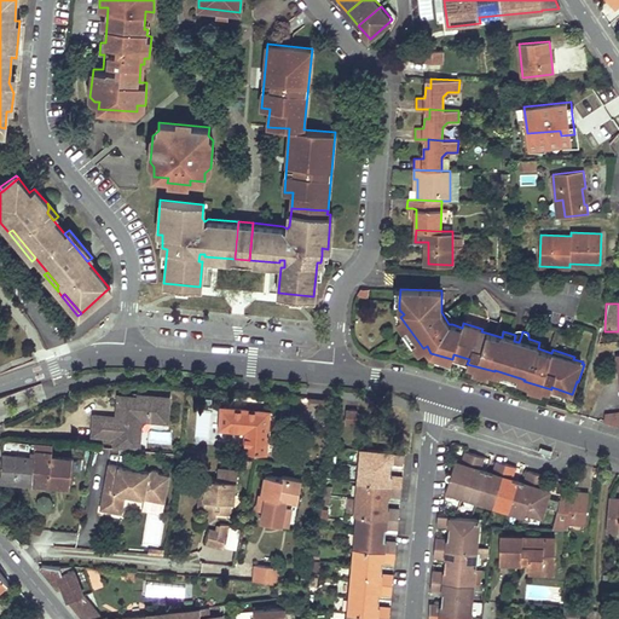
[(441,308),(441,312),(449,324),(452,324),(450,314),(441,308)]
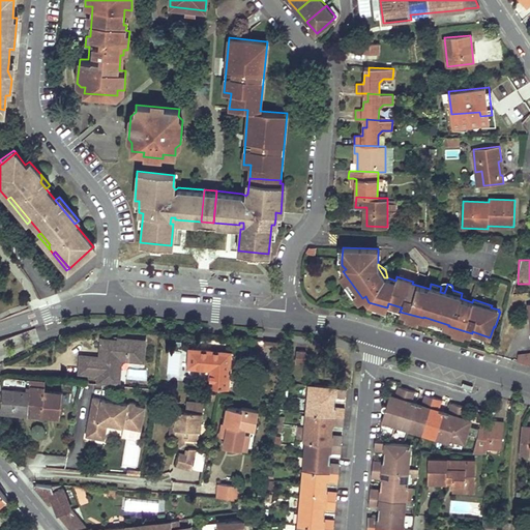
[(339,273),(358,301),(362,298),(343,271),(339,273)]
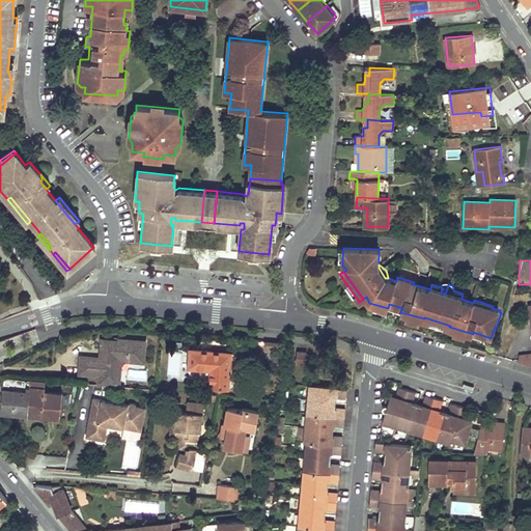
[(424,318),(449,327),(450,326),(424,317),(424,318)]
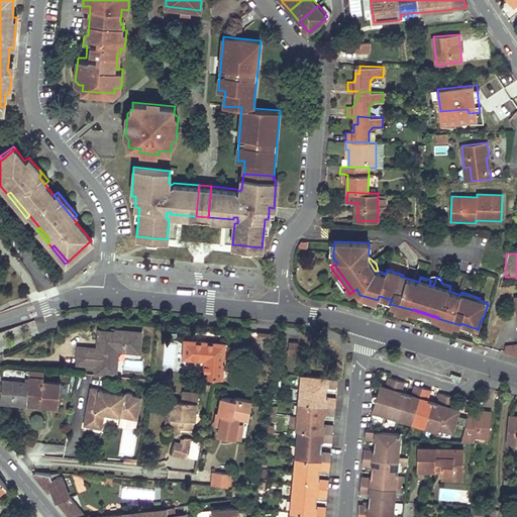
[(99,348),(80,346),(78,364),(97,366),(96,374),(100,375),(117,376),(119,350),(135,351),(136,331),(116,329),(116,331),(106,330),(104,345),(99,344),(99,348)]
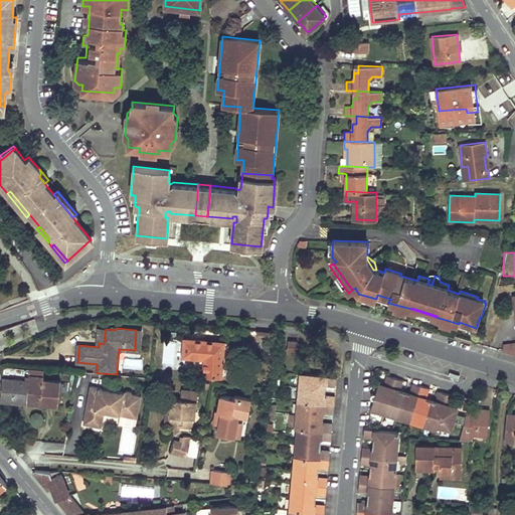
[(143,330),(136,330),(135,350),(141,351),(143,330)]
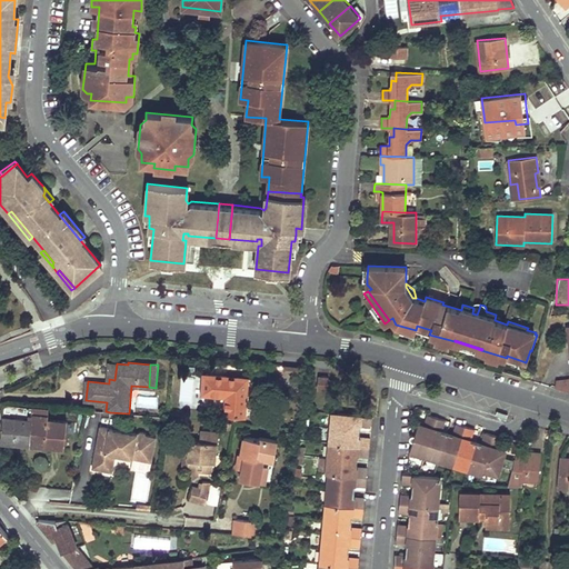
[(245,415),(247,377),(203,375),(202,393),(227,395),(226,413),(245,415)]
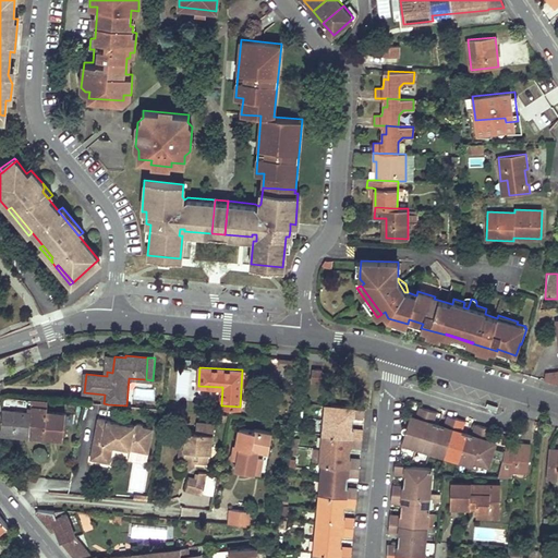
[(322,381),(322,371),(312,370),(311,380),(322,381)]
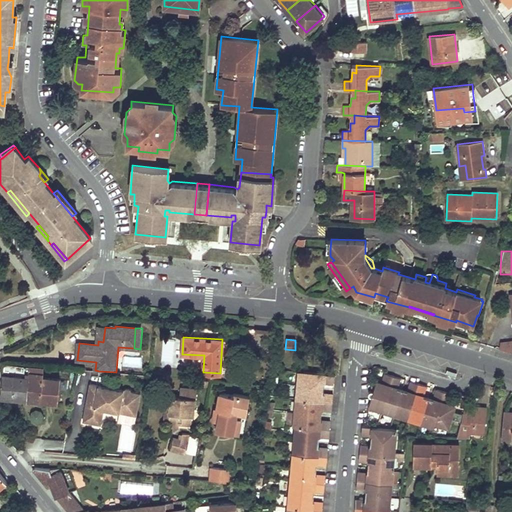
[(510,352),(511,344),(511,339),(500,341),(499,349),(510,352)]
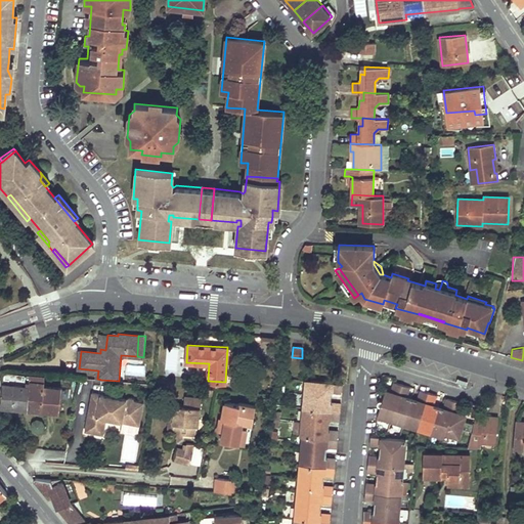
[(44,386),(45,375),(3,372),(1,406),(59,409),(61,387),(44,386)]
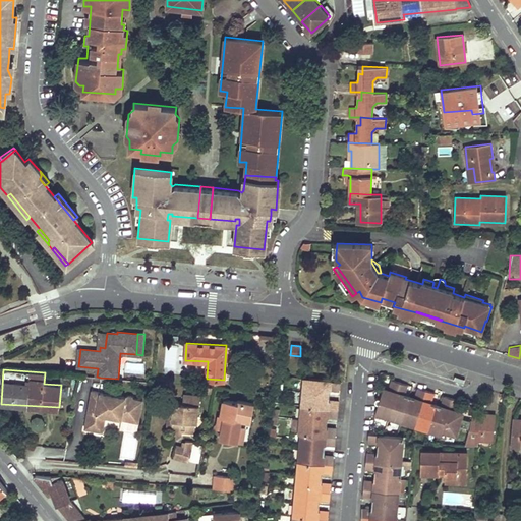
[(341,381),(304,378),(302,392),(326,394),(327,388),(340,390),(341,381)]
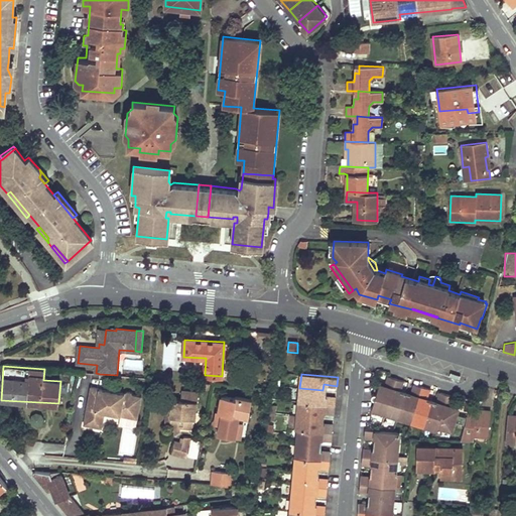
[(380,383),(377,393),(374,393),(372,395),(374,398),(375,398),(372,408),(373,409),(385,412),(396,378),(392,377),(388,375),(385,385),(380,383)]
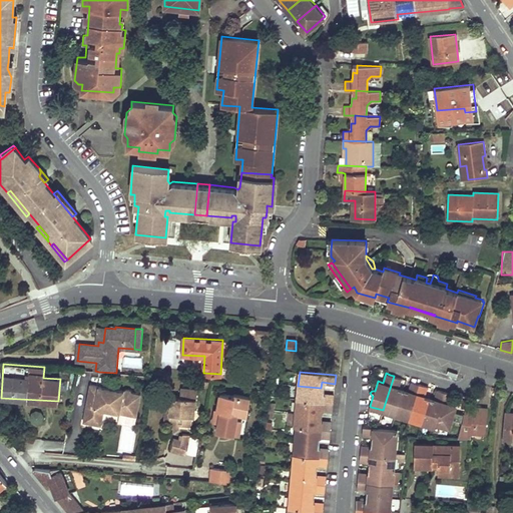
[(394,376),(383,410),(396,414),(404,389),(399,388),(402,378),(398,377),(394,376)]
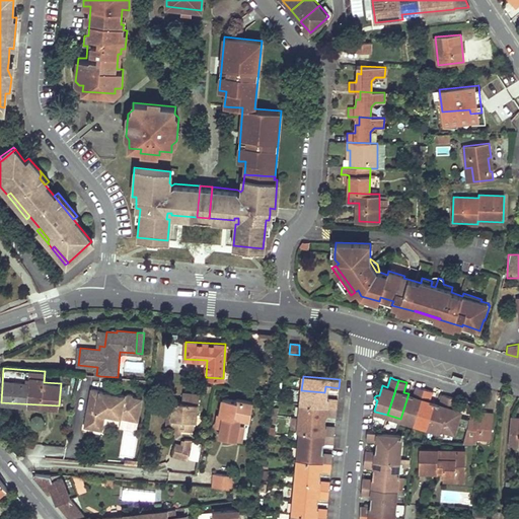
[(409,393),(400,419),(414,423),(425,388),(421,387),(417,386),(414,395),(409,393)]
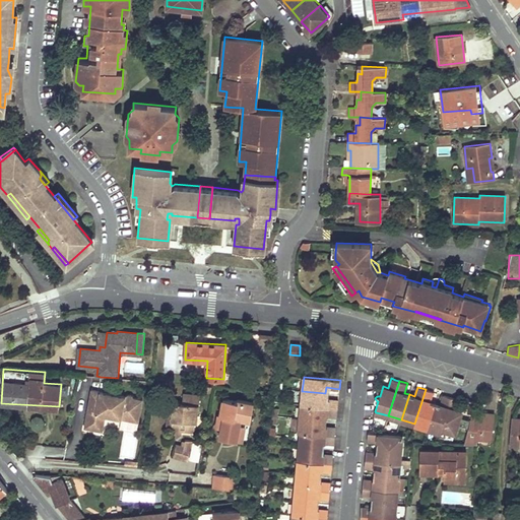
[(126,395),(91,389),(84,428),(103,431),(105,415),(138,421),(142,398),(134,397),(132,394),(128,394),(126,395)]
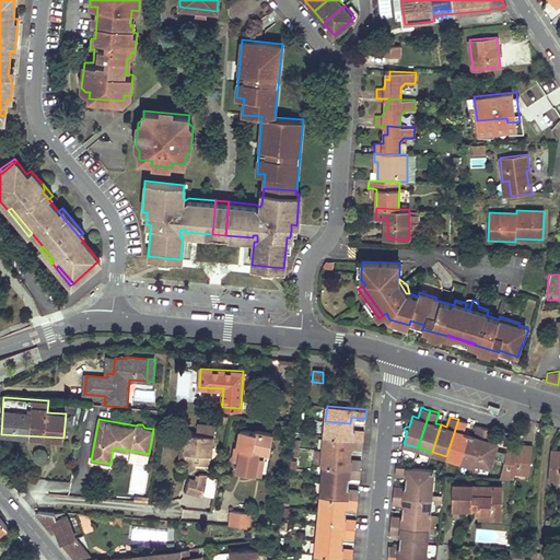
[(458,419),(446,456),(461,461),(469,433),(464,432),(466,421),(463,420),(458,419)]
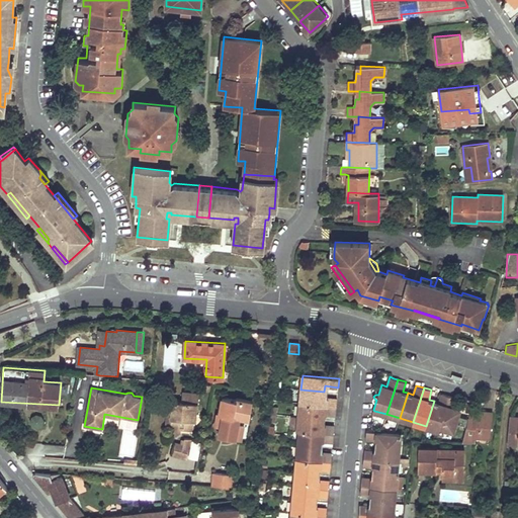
[(324,392),(300,390),(299,404),(336,406),(337,399),(324,397),(324,392)]
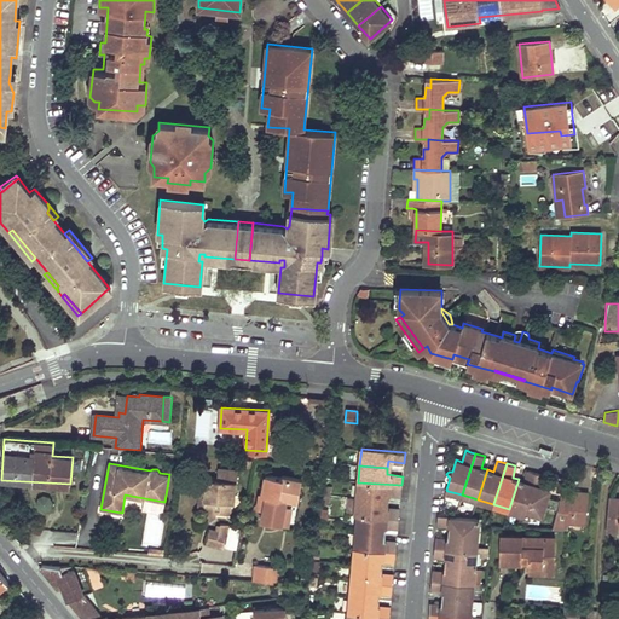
[(204,510),(215,510),(231,513),(232,503),(235,481),(237,481),(238,470),(218,469),(217,479),(203,479),(202,491),(206,491),(204,510)]
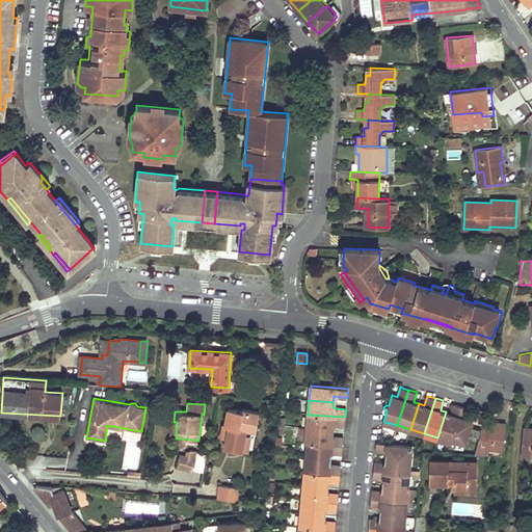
[(446,411),(437,437),(451,442),(452,439),(462,406),(458,405),(454,404),(451,414),(446,411)]
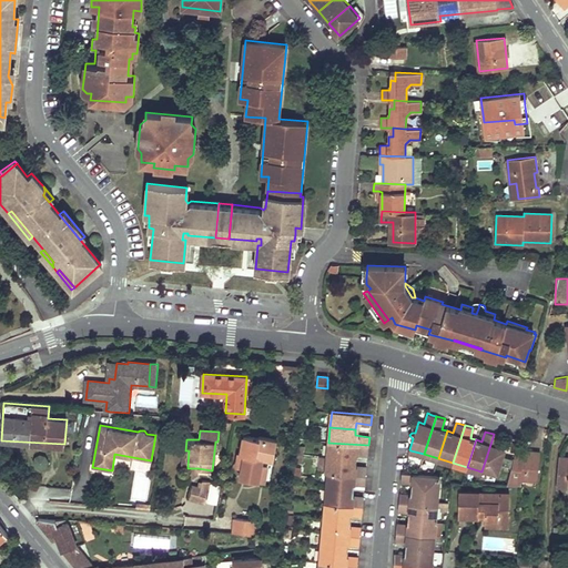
[(494,434),(483,468),(497,473),(505,448),(499,447),(503,436),(500,436),(494,434)]
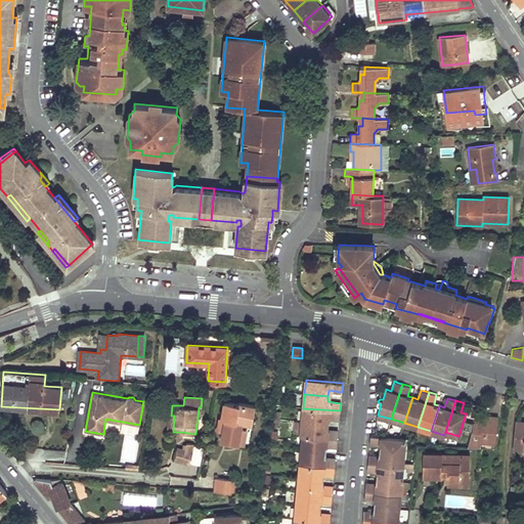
[(217,431),(223,432),(221,441),(238,444),(242,428),(236,427),(237,421),(253,423),(256,405),(239,402),(238,404),(224,401),(222,418),(220,418),(217,431)]
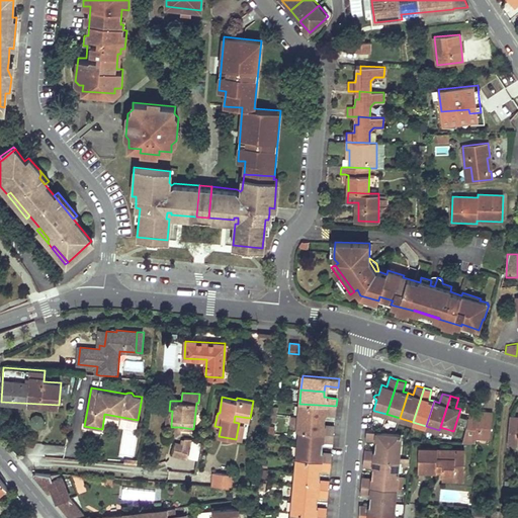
[(336,406),(299,404),(298,417),(322,418),(322,413),(335,414),(336,406)]
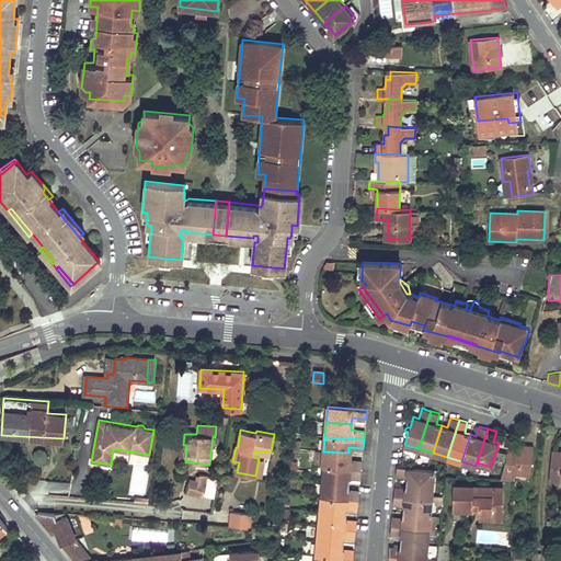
[(529,474),(531,446),(515,445),(514,451),(508,450),(502,479),(512,479),(513,473),(529,474)]
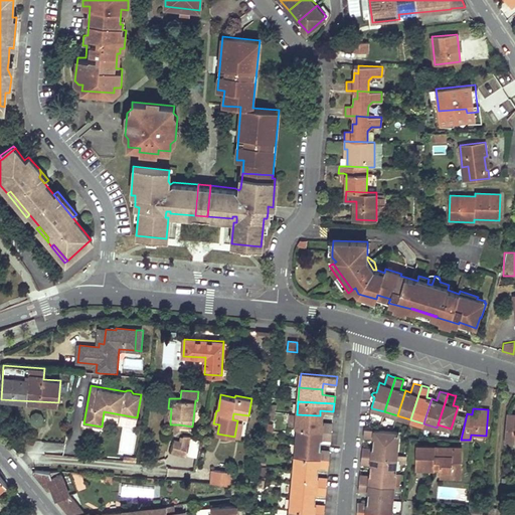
[(320,415),(297,414),(295,427),(298,427),(332,431),(332,422),(319,421),(320,415)]
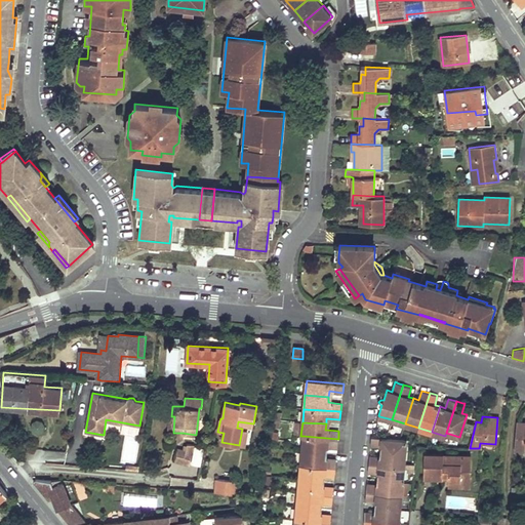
[(524,422),(517,422),(516,451),(524,451),(524,422)]
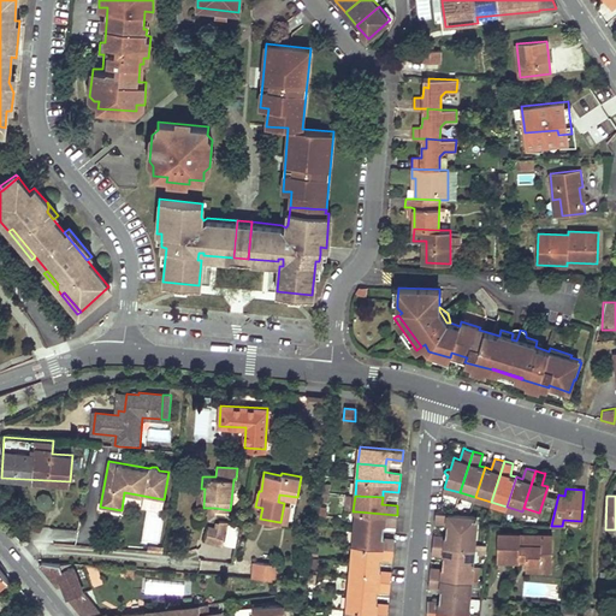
[(284,503),(280,522),(288,523),(291,504),(284,503)]
